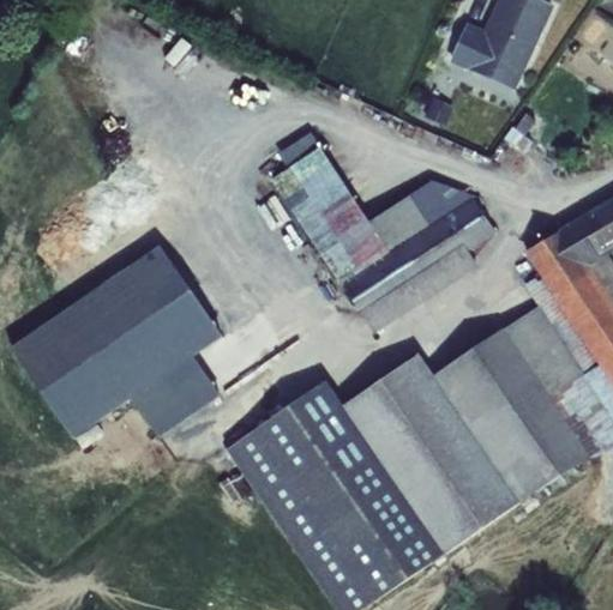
[(467,20),(449,60),(515,89),(554,4),(546,0),(497,0),(484,29),(467,20)]
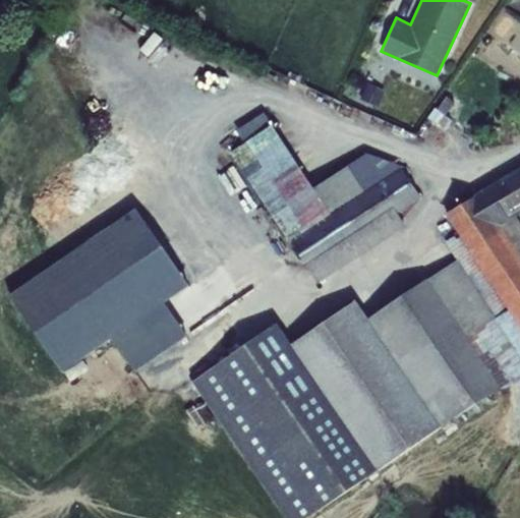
[(189,12),(184,23),(194,29),(199,17),(189,12)]
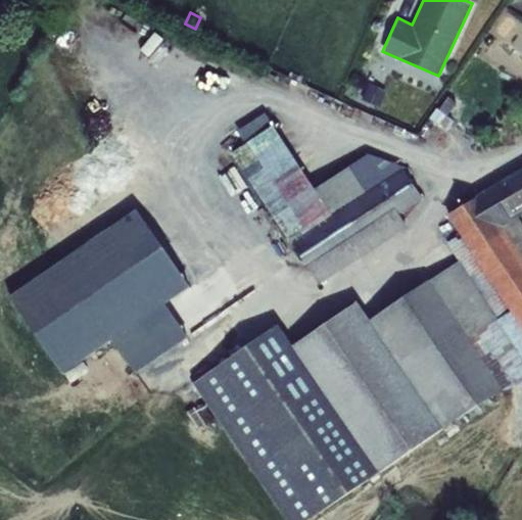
[(369,81),(361,98),(378,106),(386,89),(369,81)]
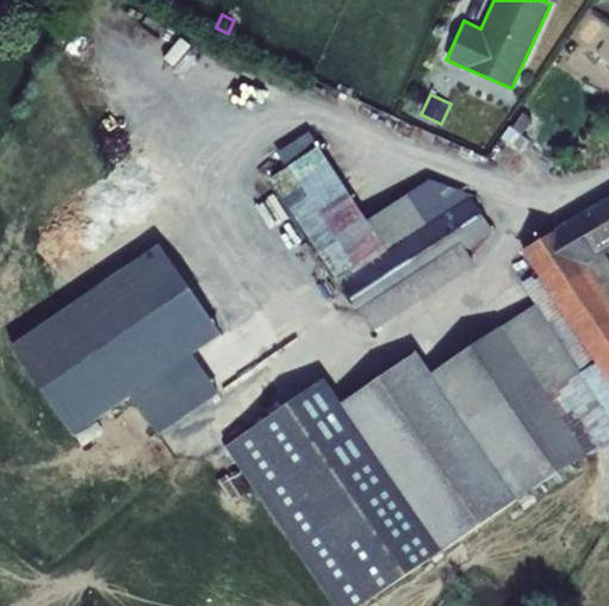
[(522,111),(511,126),(521,133),(532,118),(522,111)]
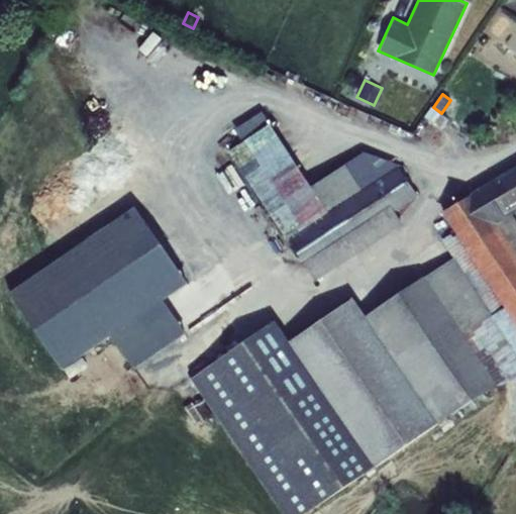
[(242,140),(228,150),(315,280),(401,222),(393,210),(417,194),(398,165),(364,150),(353,153),(341,162),(343,165),(310,185),(269,123),(263,110),(234,127),(242,140)]
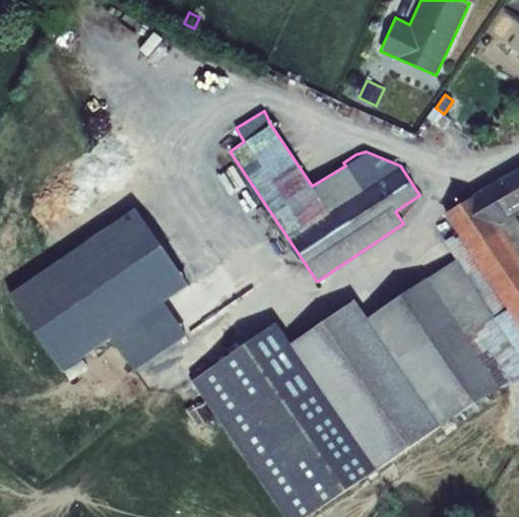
[(500,223),(515,214),(518,211),(518,166),(472,193),(500,223)]
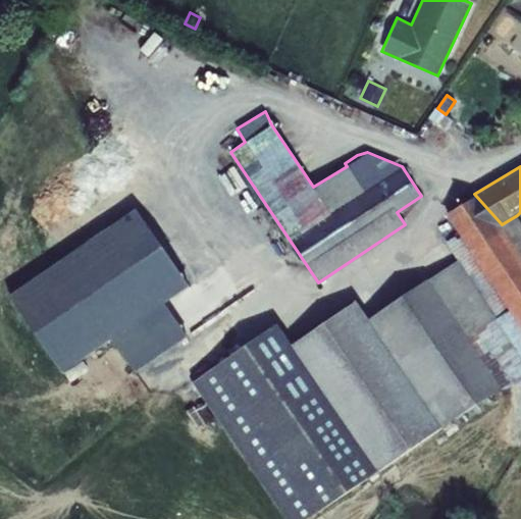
[(448,216),(520,327),(520,221),(517,215),(502,224),(474,194),(446,213),(448,216)]
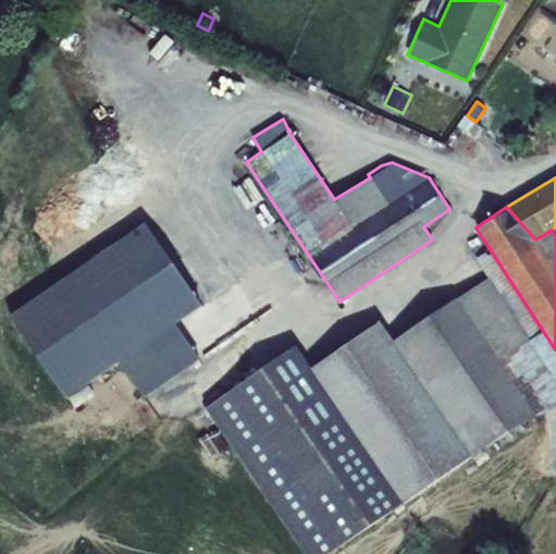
[(200,358),(175,322),(202,304),(146,223),(10,317),(65,397),(120,360),(144,396),(200,358)]
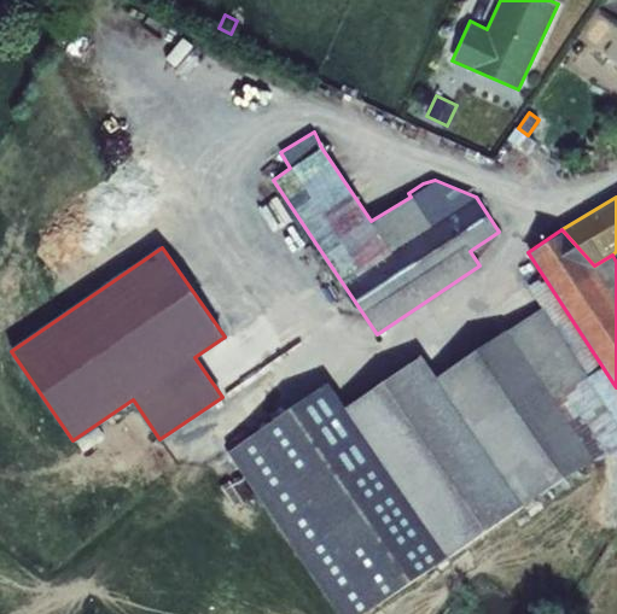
[(616,387),(530,256),(518,262),(533,281),(527,285),(541,307),(436,376),(421,355),(344,407),(327,382),(227,451),(338,613),(361,613),(522,504),(593,458),(616,451),(616,387)]
